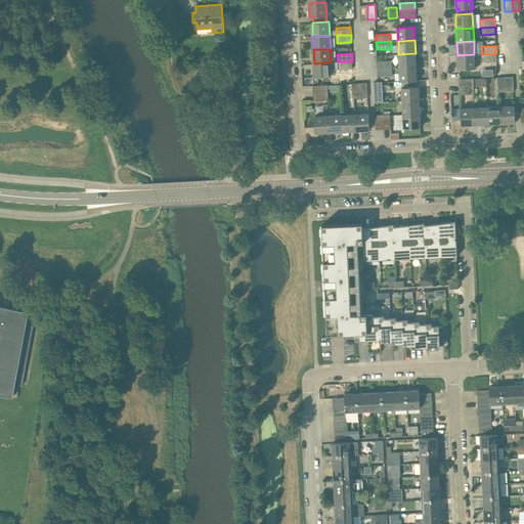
[(417,67),(416,53),(398,54),(399,68),(417,67)]
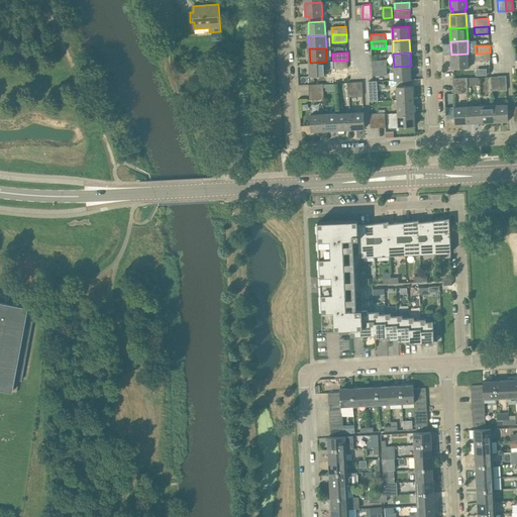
[(491,61),(490,53),(476,54),(476,61),(491,61)]
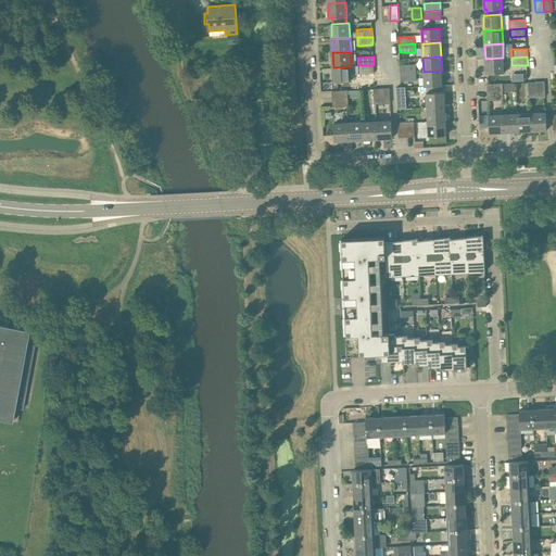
[(503,58),(485,59),(485,73),(504,72),(503,58)]
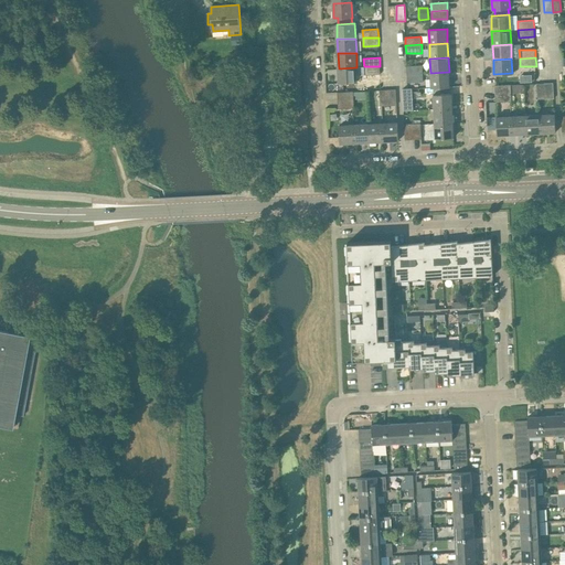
[(407,74),(423,73),(423,65),(406,66),(407,74)]
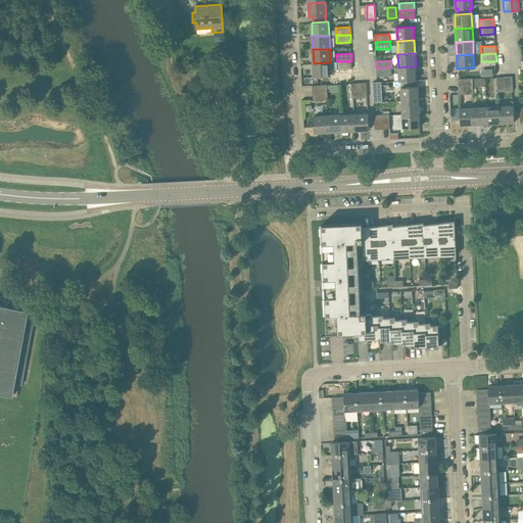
[(351,61),(337,61),(337,69),(347,68),(347,75),(352,75),(351,61)]
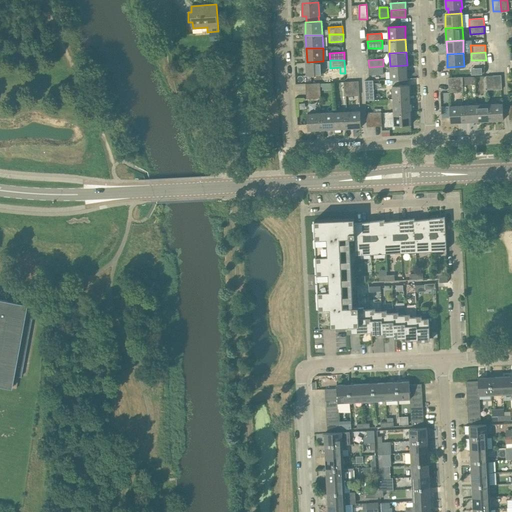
[(323,61),(307,62),(307,75),(324,74),(323,61)]
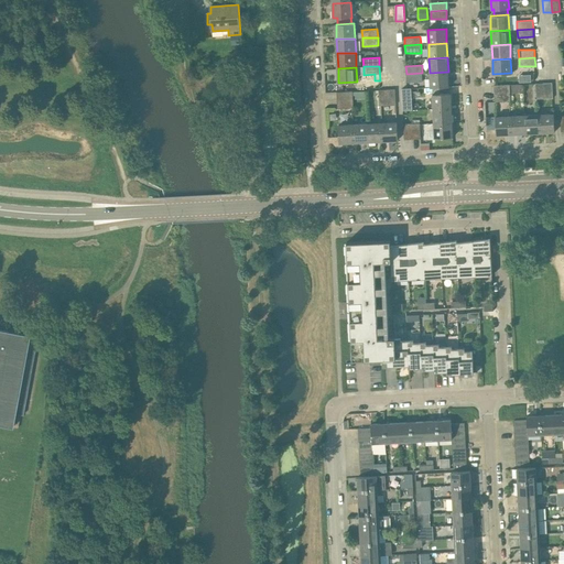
[(448,72),(430,73),(431,88),(433,88),(446,87),(448,87),(448,72)]
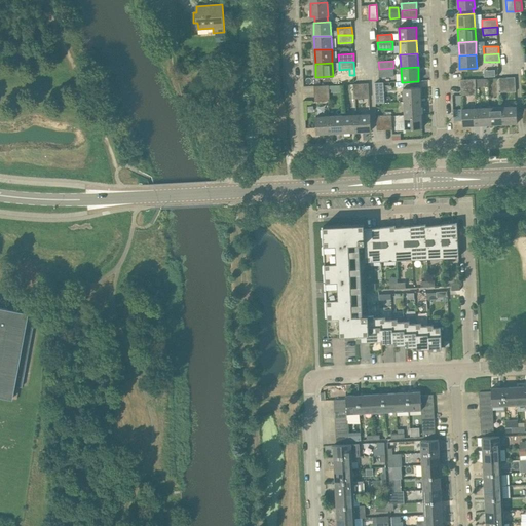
[(393,76),(393,68),(379,69),(379,77),(393,76)]
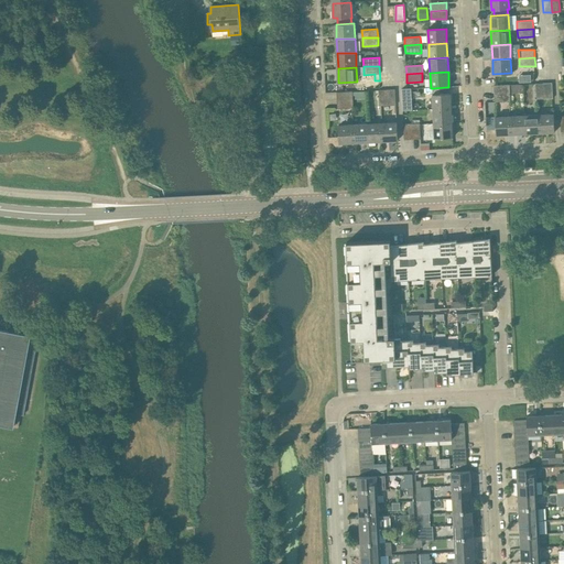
[(552,83),(544,83),(544,99),(553,98),(552,83)]
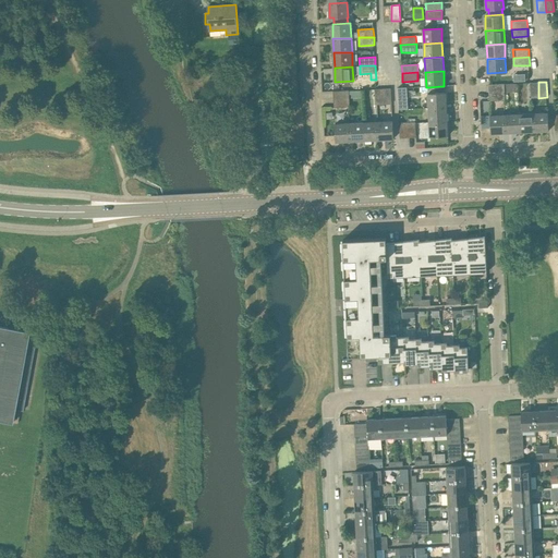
[(488,85),(489,93),(505,92),(505,84),(488,85)]
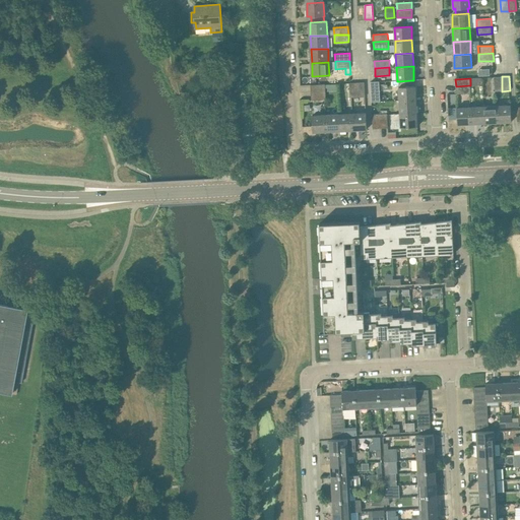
[(399,101),(416,100),(415,86),(412,86),(411,80),(399,81),(399,87),(398,87),(399,101)]
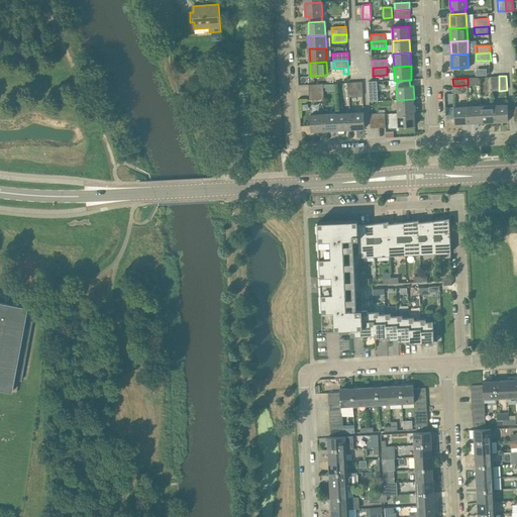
[(373,81),(369,82),(370,101),(378,101),(377,81),(373,81)]
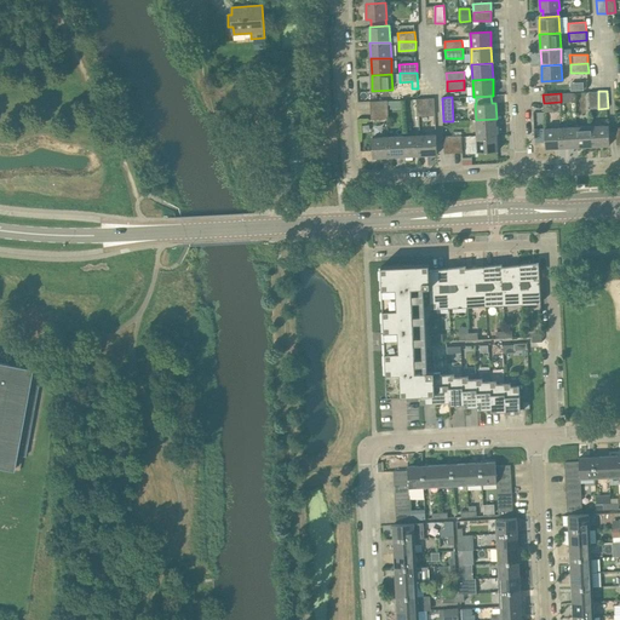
[(426,116),(426,98),(417,98),(418,116),(426,116)]
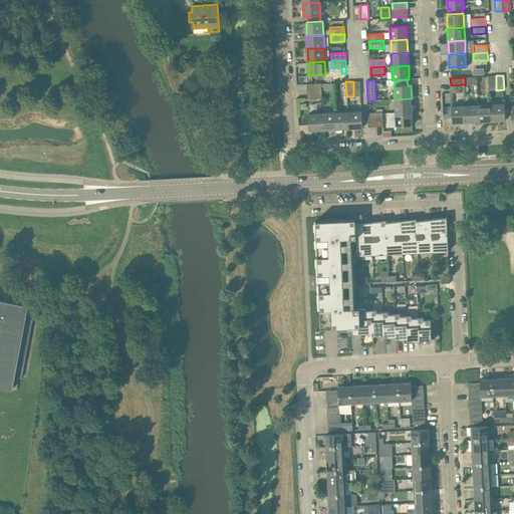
[(360,81),(353,81),(353,96),(361,95),(360,81)]
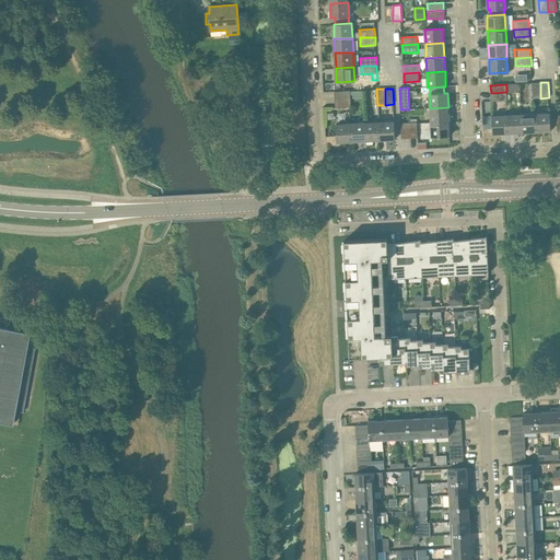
[(335,100),(351,98),(350,91),(335,91),(335,100)]
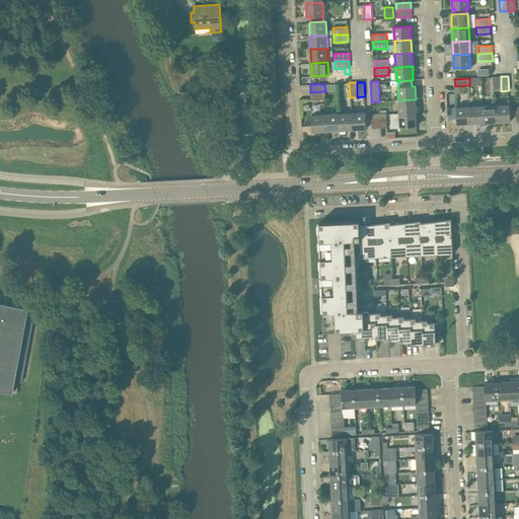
[(470,92),(469,85),(455,86),(455,93),(470,92)]
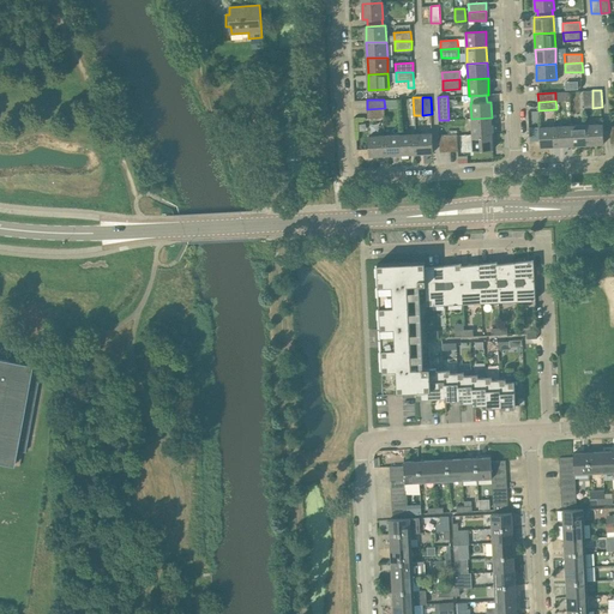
[(385,118),(385,108),(367,109),(367,118),(385,118)]
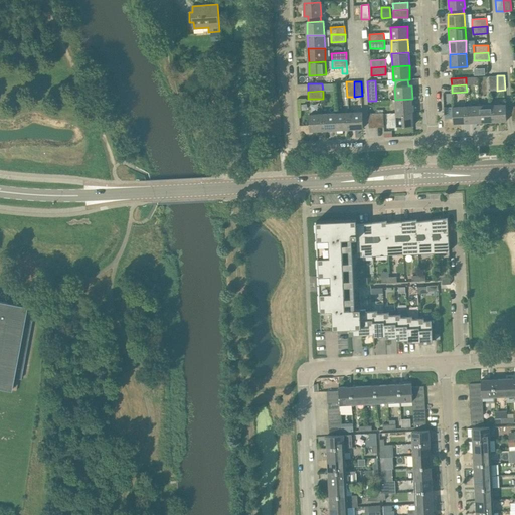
[(412,112),(412,99),(395,100),(396,113),(412,112)]
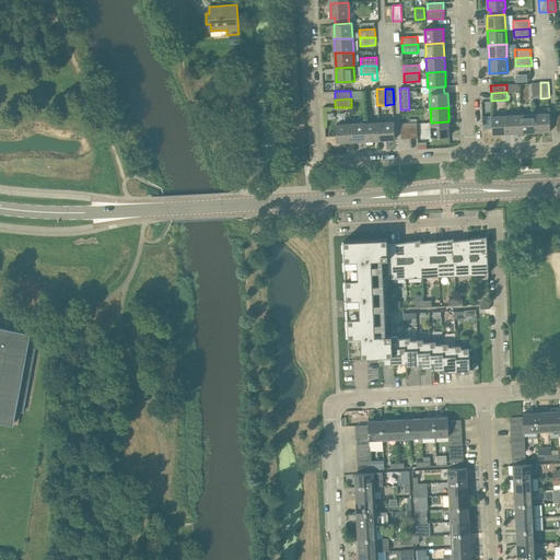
[(550,113),(535,114),(536,131),(551,131),(550,113)]
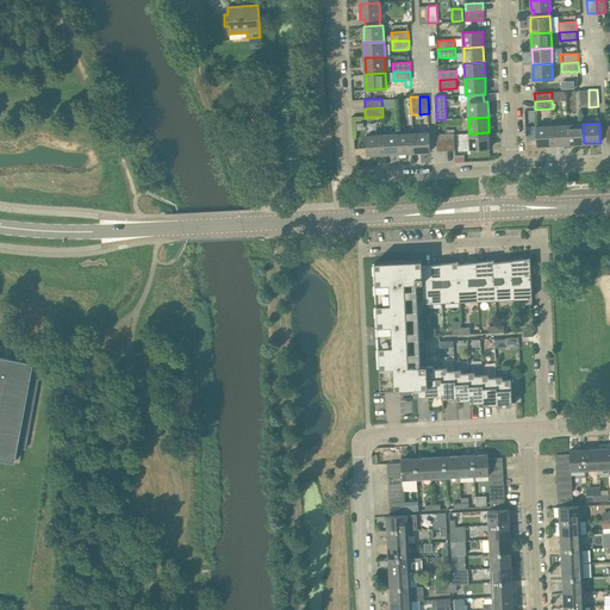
[(553,145),(568,144),(567,124),(552,125),(553,145)]
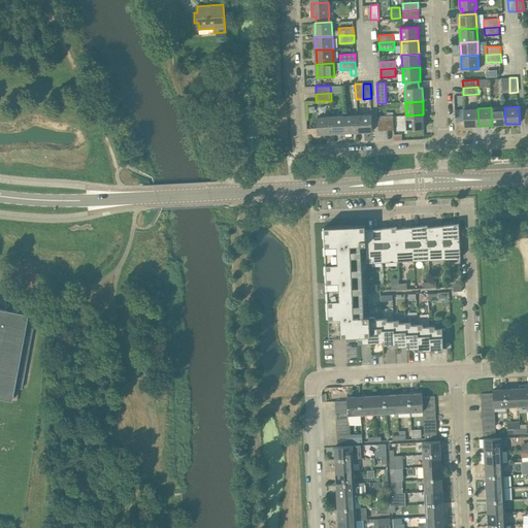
[(492,125),(505,124),(504,107),(491,107),(492,125)]
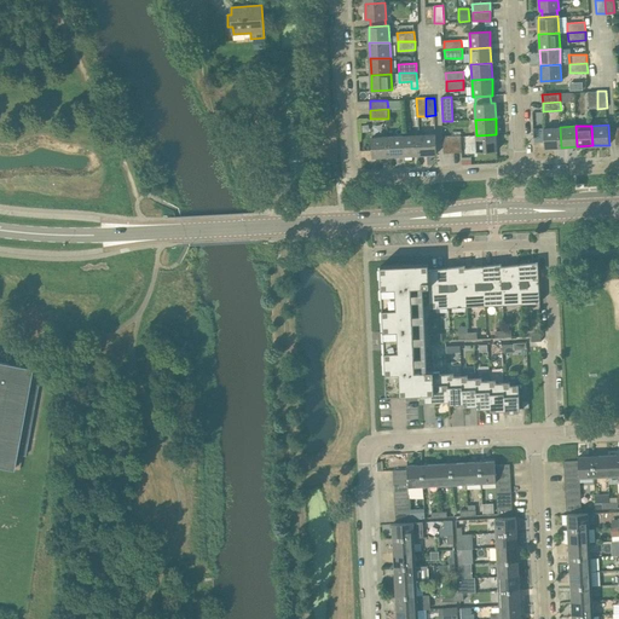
[(561,148),(560,127),(544,128),(545,149),(561,148)]
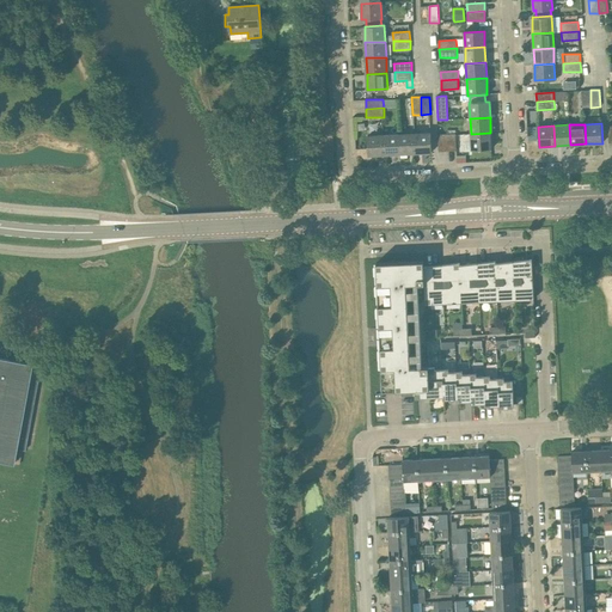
[(401,154),(416,153),(415,133),(399,134),(401,154)]
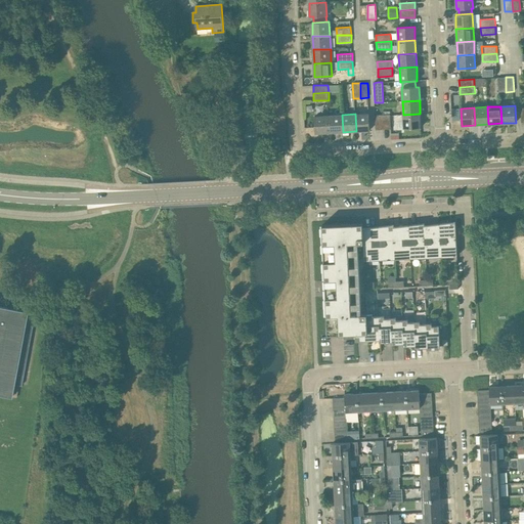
[(368,114),(355,114),(356,131),(369,130),(368,114)]
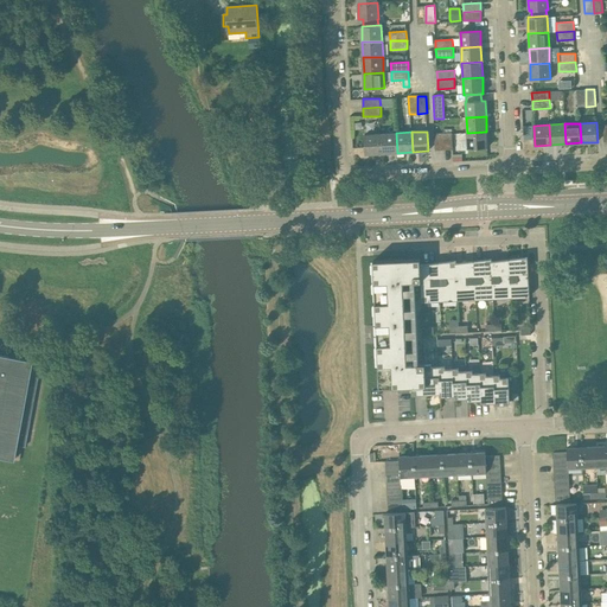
[(452,132),(443,133),(443,149),(453,149),(452,132)]
